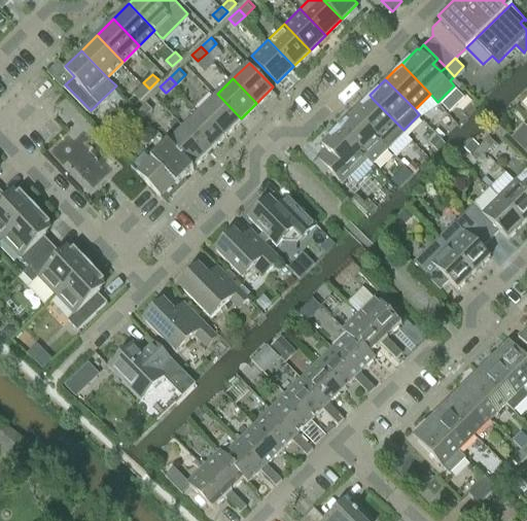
[(140,98),(149,89),(143,82),(134,92),(140,98)]
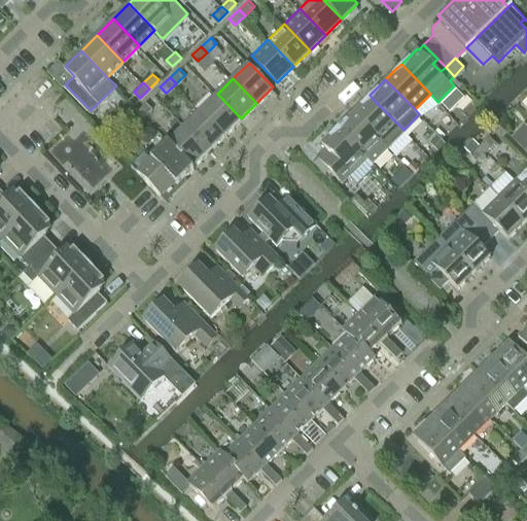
[(217,94),(201,109),(224,134),(241,118),(217,94)]
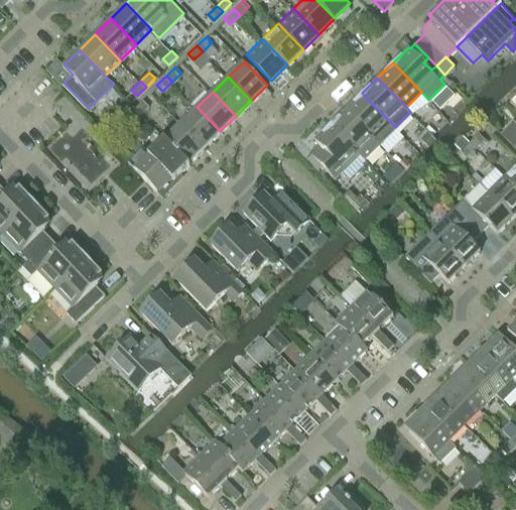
[(358,97),(346,108),(375,137),(380,143),(381,142),(388,149),(402,135),(395,127),(365,97),(362,93),(358,97)]
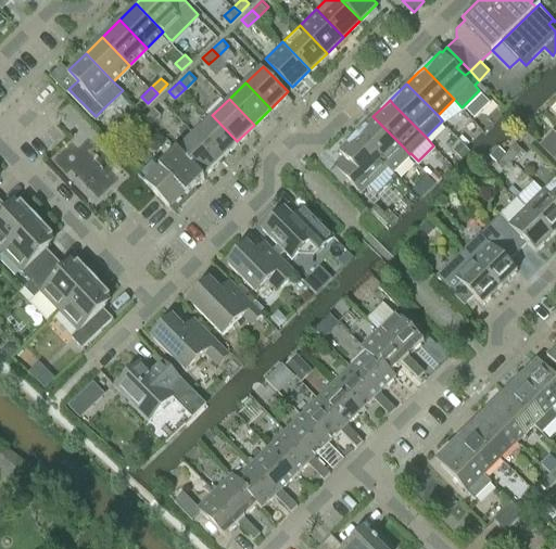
[(161,112),(154,105),(144,115),(151,122),(161,112)]
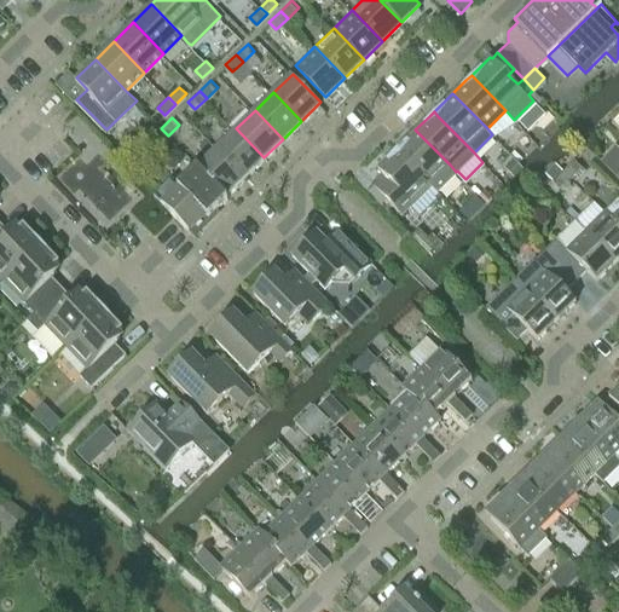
[(161,128),(150,138),(157,146),(168,136),(161,128)]
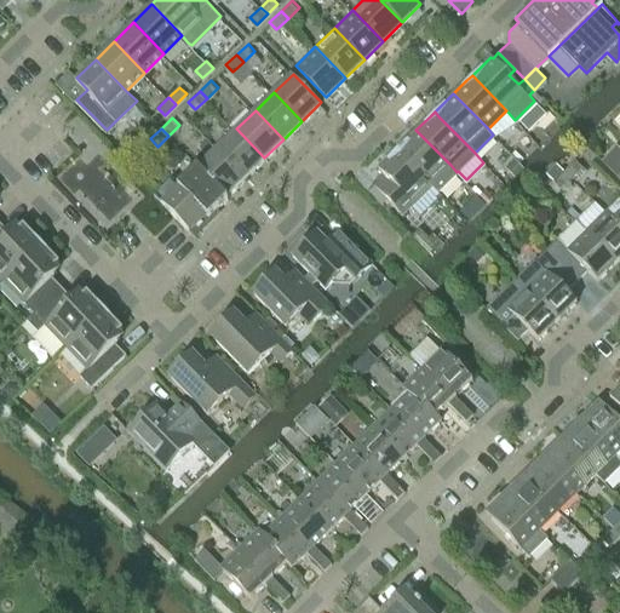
[(236,129),(217,148),(245,177),(264,158),(236,129)]
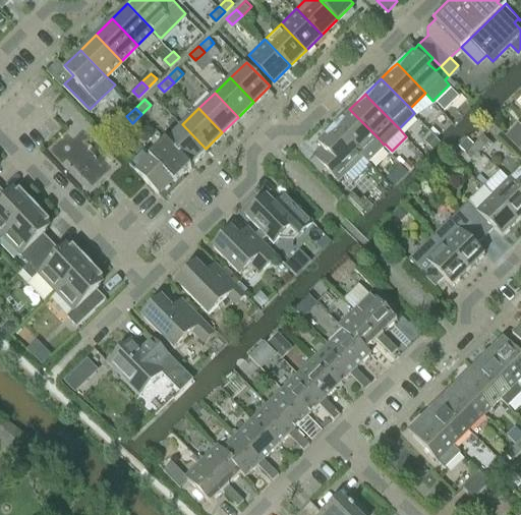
[(338,121),(334,125),(337,128),(362,154),(368,160),(384,145),(379,138),(349,109),(338,121)]
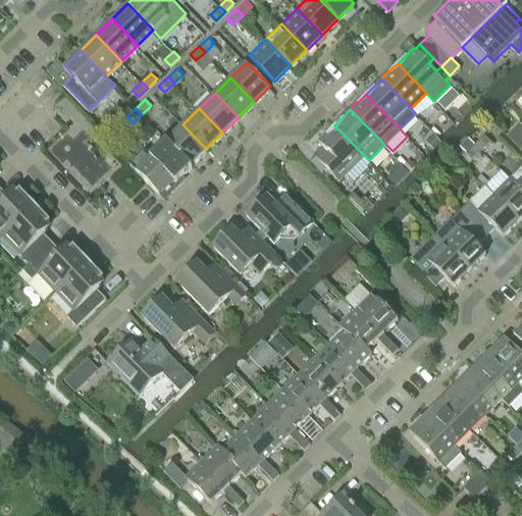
[(183,124),(167,140),(192,163),(206,149),(183,124)]
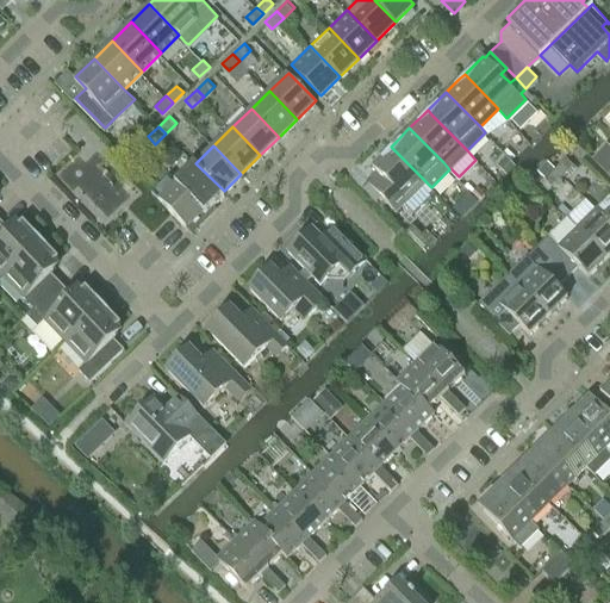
[(396,210),(424,180),(394,150),(390,155),(385,151),(372,165),(375,168),(366,179),(396,210)]
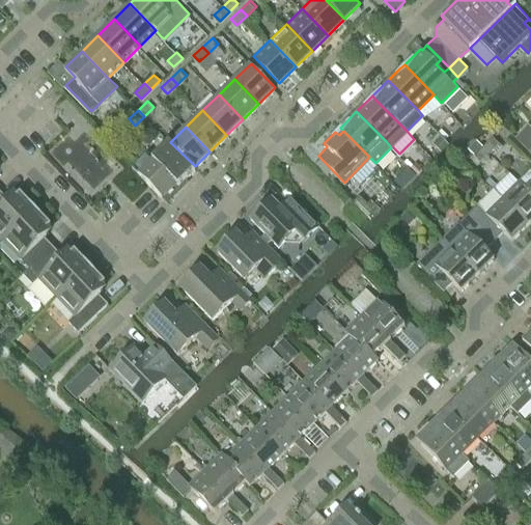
[(484,143),(490,149),(499,141),(493,135),(484,143)]
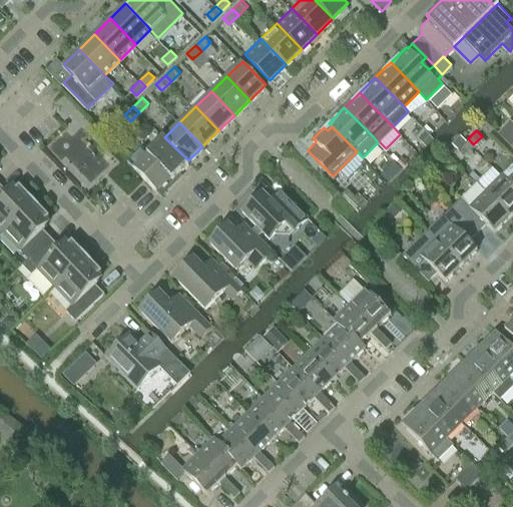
[(142,145),(128,159),(144,176),(156,188),(169,175),(172,178),(189,161),(188,160),(164,137),(163,135),(148,151),(142,145)]
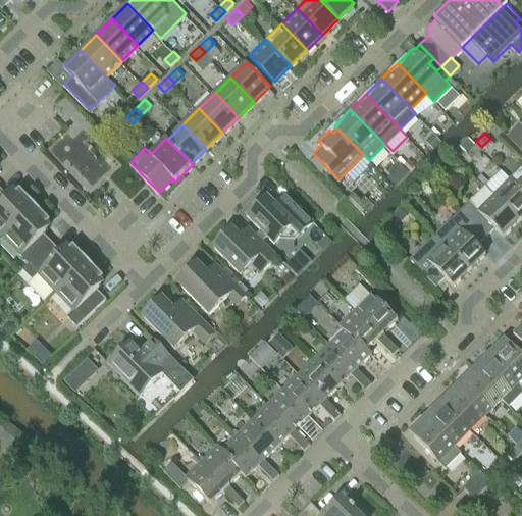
[(473,156),(481,147),(476,141),(467,150),(473,156)]
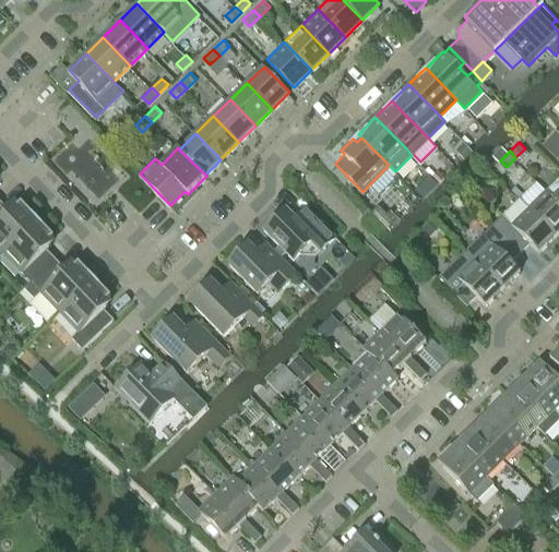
[(558,174),(546,188),(558,201),(558,174)]
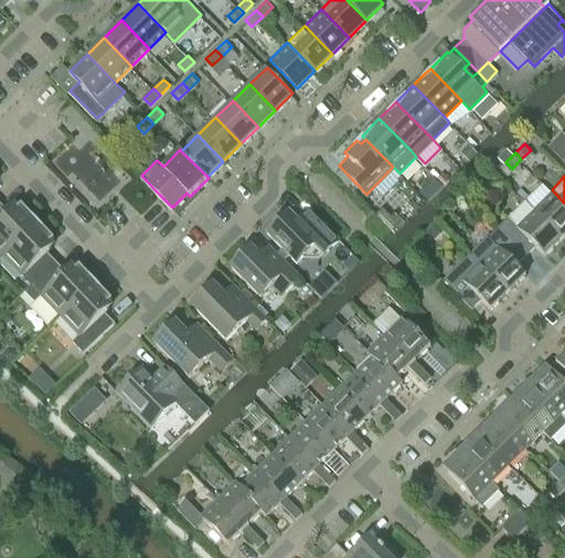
[(563,235),(564,232),(564,203),(552,190),(534,206),(563,235)]
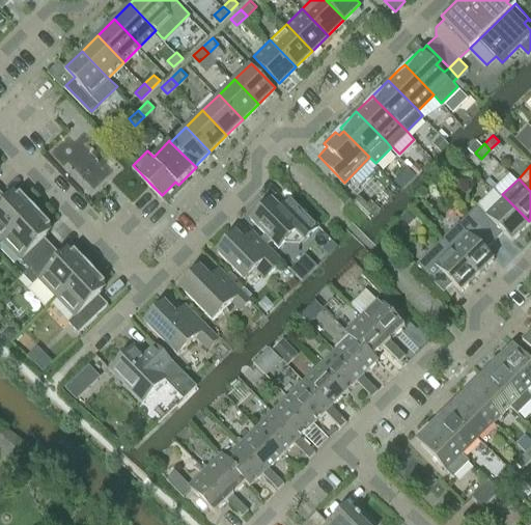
[(478,201),(469,211),(495,238),(503,229),(511,238),(529,221),(502,194),(494,186),(478,201)]
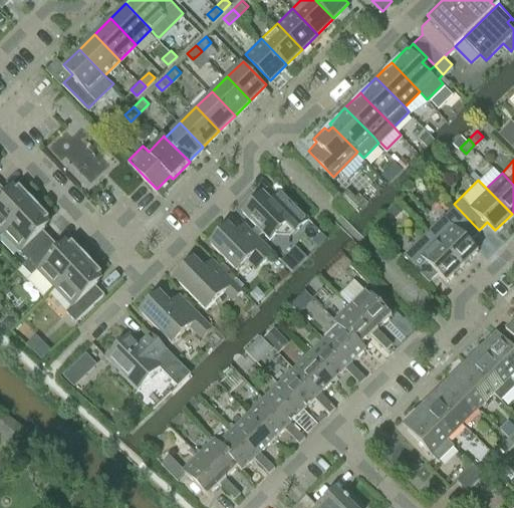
[(0,228),(2,231),(32,202),(25,195),(27,193),(19,185),(14,189),(11,186),(7,190),(0,182),(0,228)]
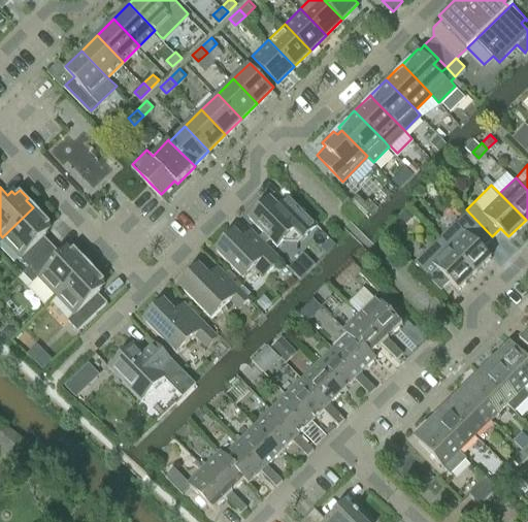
[(297,240),(316,222),(290,196),(281,205),(269,194),(249,216),(276,243),(283,238),(284,239),(297,240)]
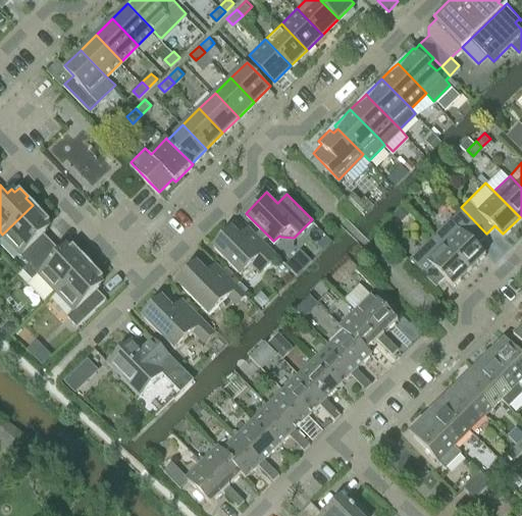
[(403,202),(395,211),(403,219),(412,210),(403,202)]
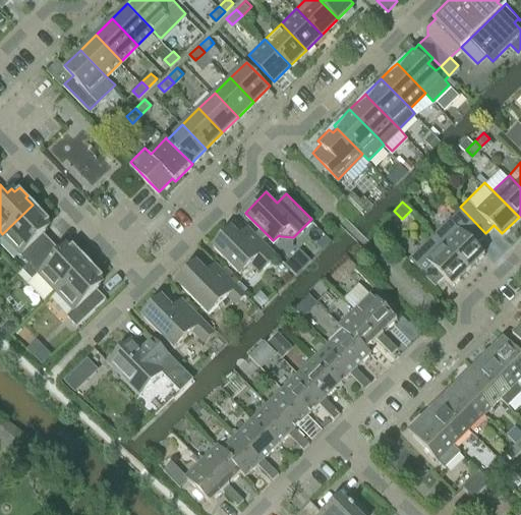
[(29,262),(53,239),(45,230),(48,227),(45,223),(50,218),(42,210),(40,212),(33,205),(2,234),(29,262)]
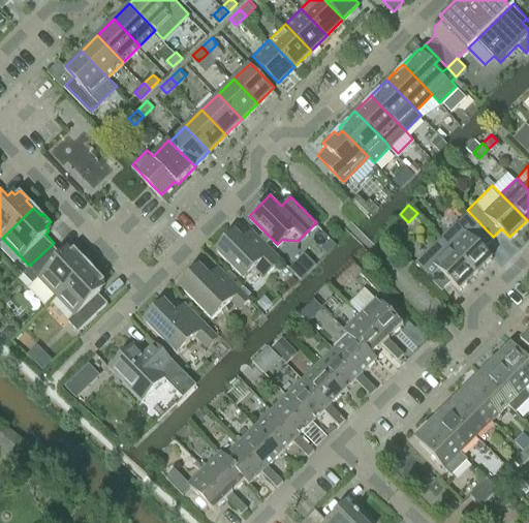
[(484,246),(493,237),(467,210),(440,236),(475,271),(492,254),(484,246)]
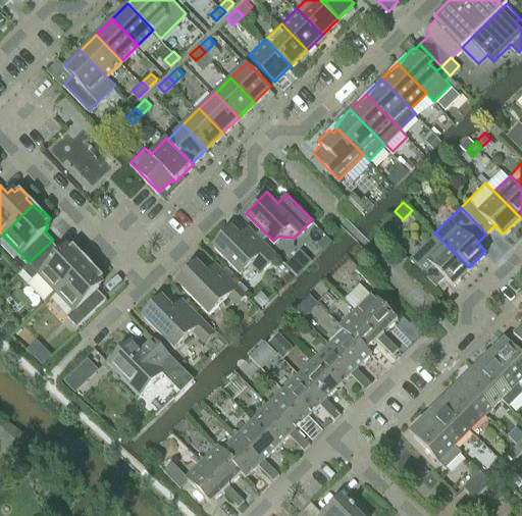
[(240,235),(231,226),(213,245),(240,272),(252,261),(260,269),(276,254),(248,225),(240,235)]
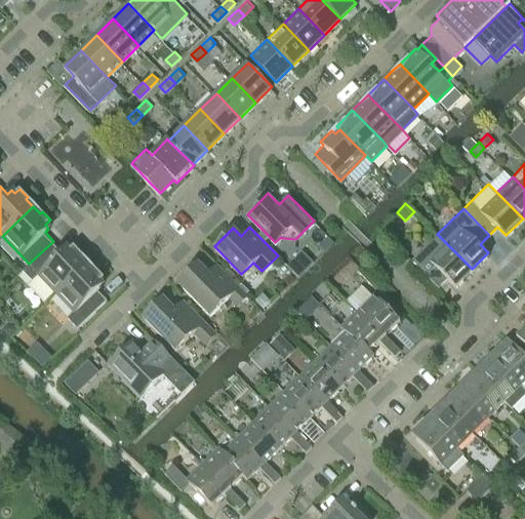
[(456,284),(472,269),(437,234),(412,258),(438,285),(448,276),(456,284)]
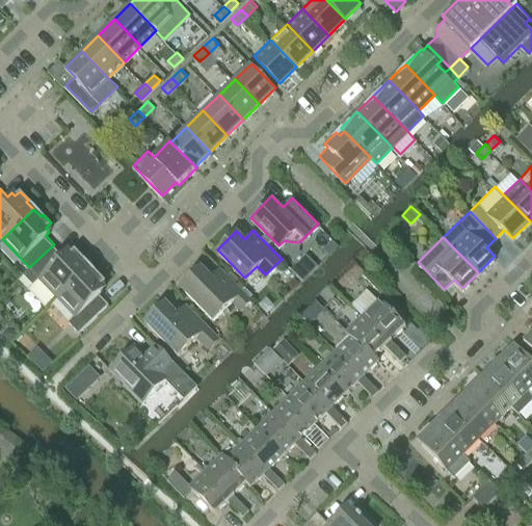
[(56,296),(88,266),(80,259),(82,257),(75,248),(70,253),(65,250),(62,253),(54,244),(29,267),(23,272),(32,283),(38,278),(56,296)]
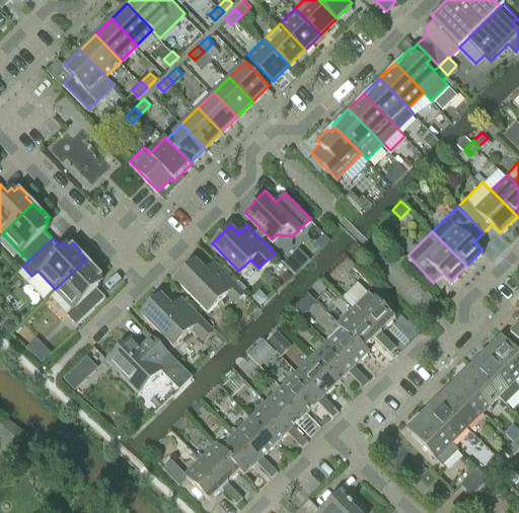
[(96,286),(100,282),(97,278),(102,274),(94,265),(92,267),(86,260),(55,289),(73,307),(67,313),(76,323),(105,296),(96,286)]
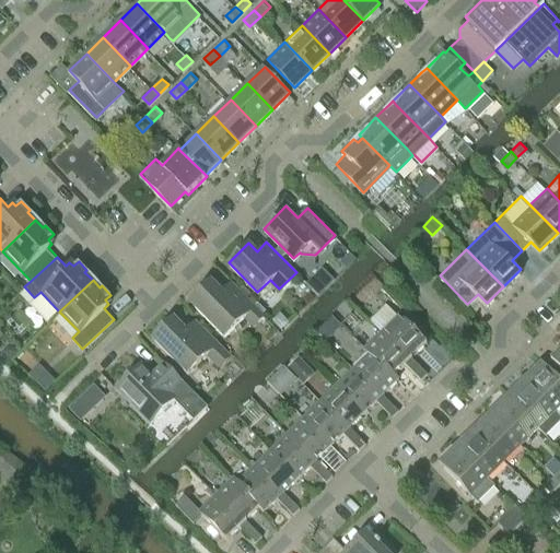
[(221,291),(211,280),(190,301),(224,336),(244,315),(253,325),(264,314),(231,281),(221,291)]
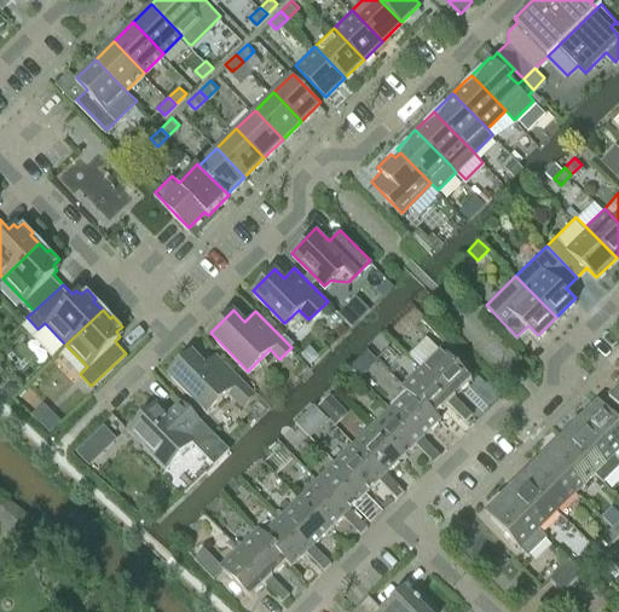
[(457,408),(463,402),(455,392),(470,375),(440,345),(422,363),(451,394),(447,398),(457,408)]
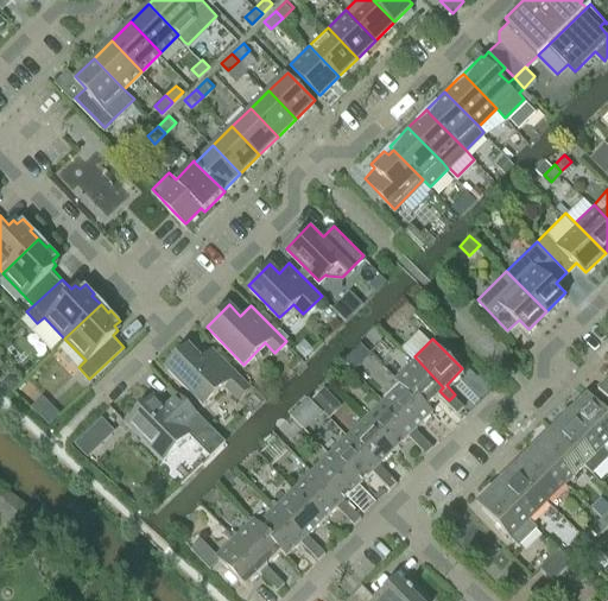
[(201,358),(189,345),(166,367),(203,404),(225,383),(238,396),(248,385),(211,347),(201,358)]
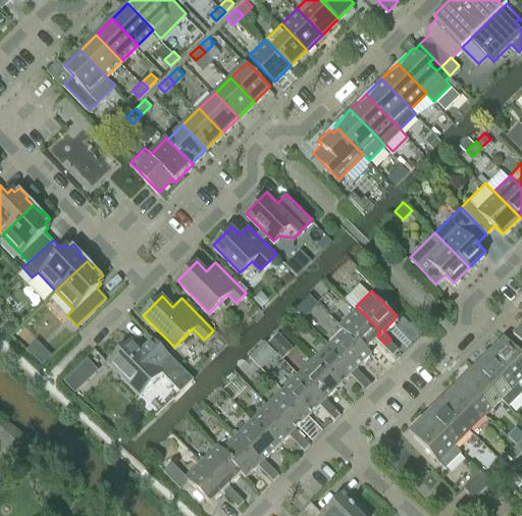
[(367,347),(377,336),(380,332),(356,306),(340,322),(344,326),(344,325),(365,348),(367,347)]
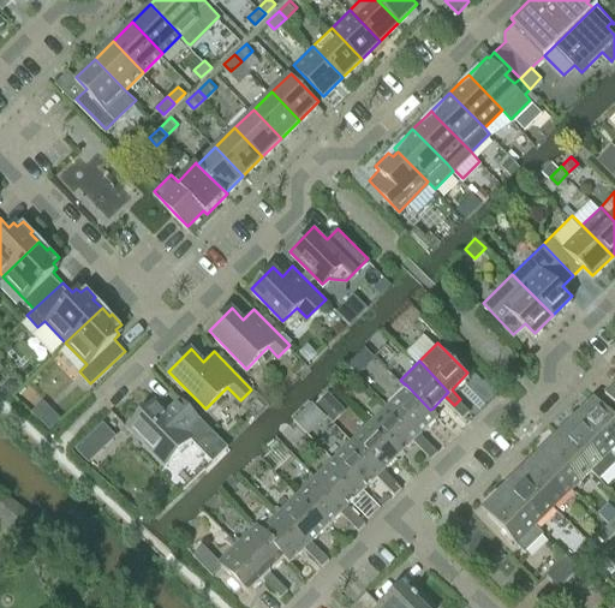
[(614,380),(604,391),(614,401),(614,380)]
